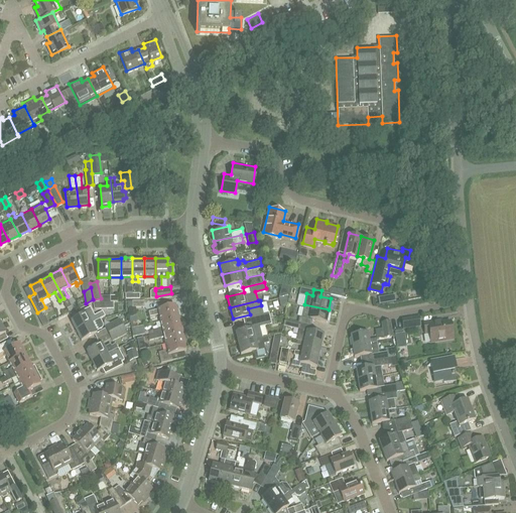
[(160,318),(178,314),(175,302),(149,308),(150,313),(159,311),(160,318)]
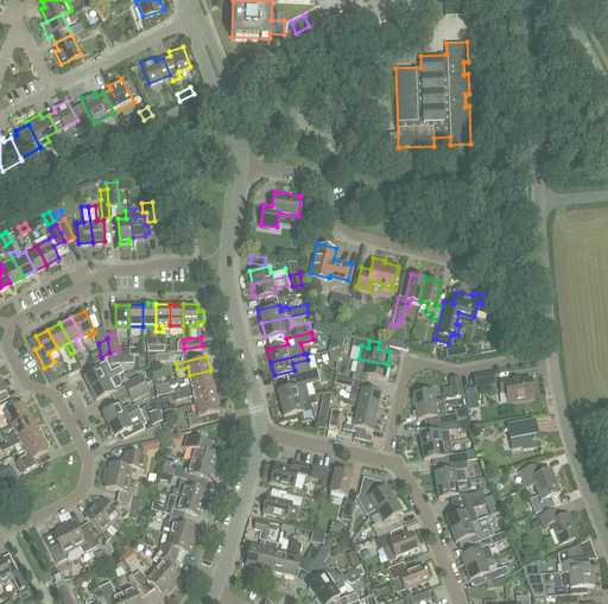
[(96,368),(83,375),(89,386),(116,373),(124,369),(120,364),(112,369),(106,358),(95,364),(96,368)]
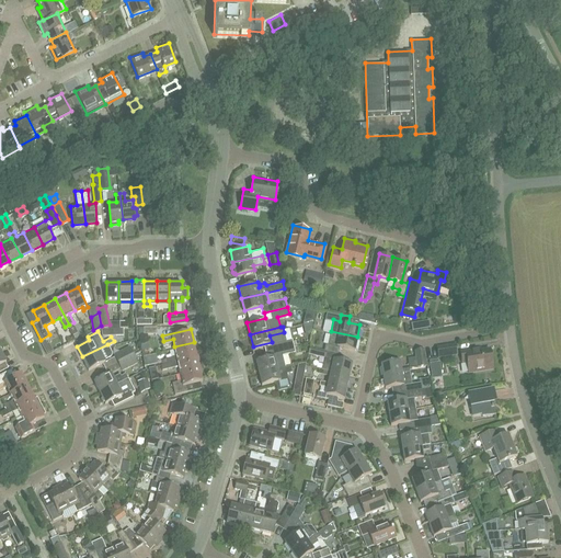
[(357,337),(331,331),(328,342),(325,342),(324,348),(338,351),(339,345),(355,349),(357,337)]
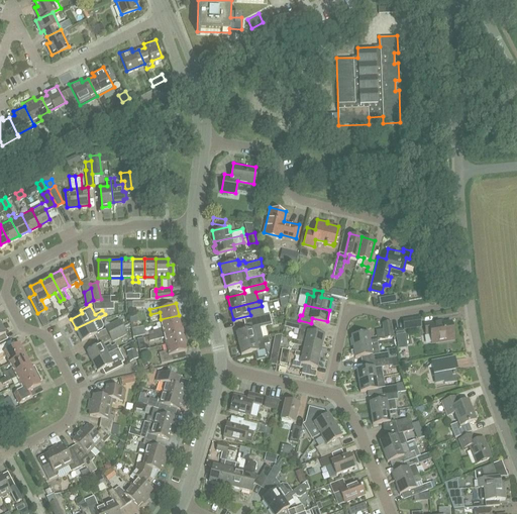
[(256,320),(270,316),(269,310),(254,314),(256,320)]
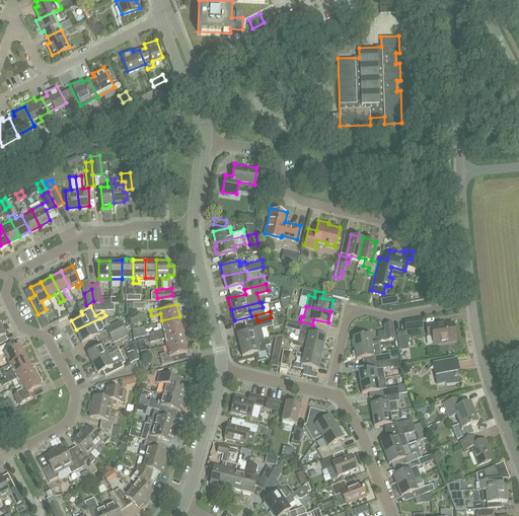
[(155,334),(181,327),(179,316),(161,320),(163,326),(154,328),(155,334)]
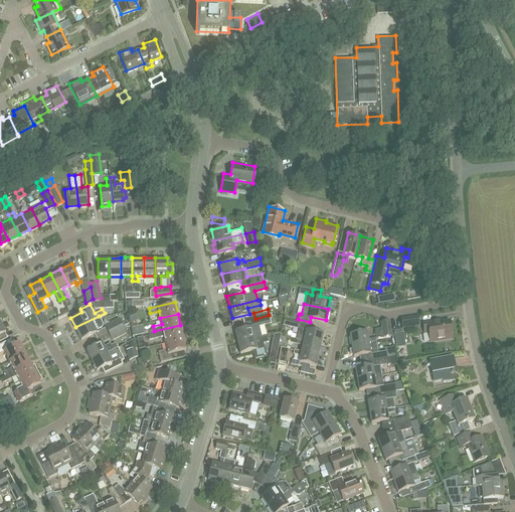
[(237,340),(262,335),(259,324),(277,320),(275,314),(269,315),(255,319),(256,324),(234,330),(237,340)]
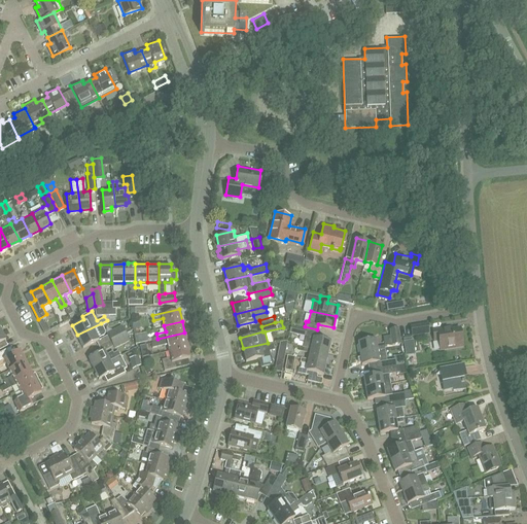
[(412,333),(429,329),(427,321),(411,324),(412,333)]
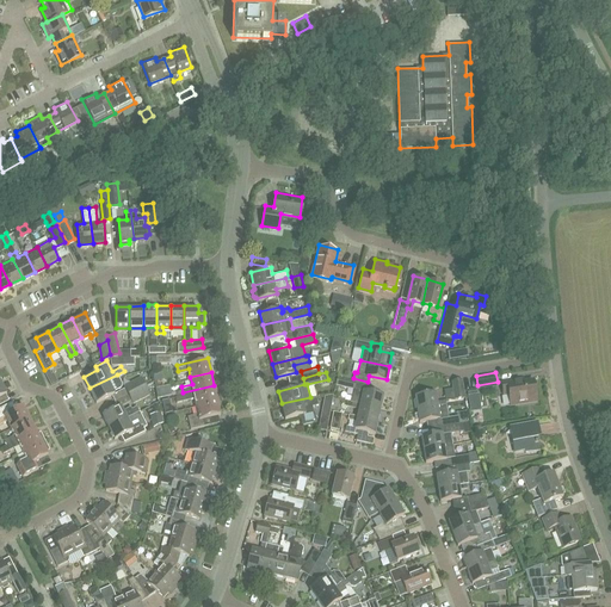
[(121,382),(117,375),(90,388),(96,400),(115,390),(113,388),(118,385),(121,382)]
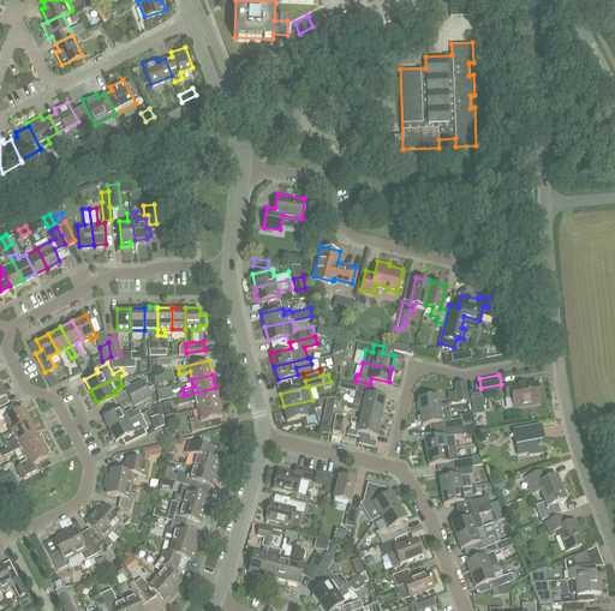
[(129,394),(147,385),(142,377),(125,385),(129,394)]
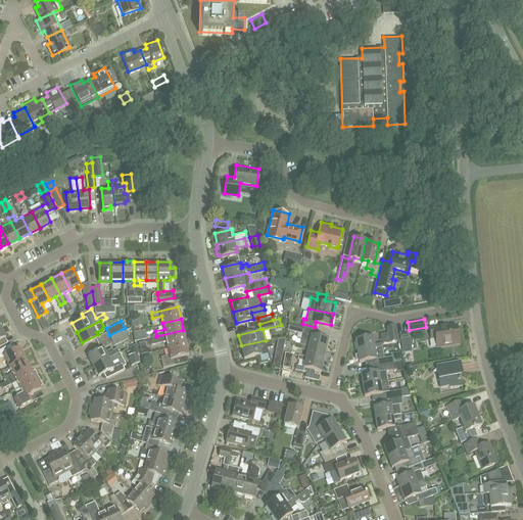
[(326,347),(328,336),(318,334),(319,328),(288,321),(287,328),(302,331),(299,342),(326,347)]
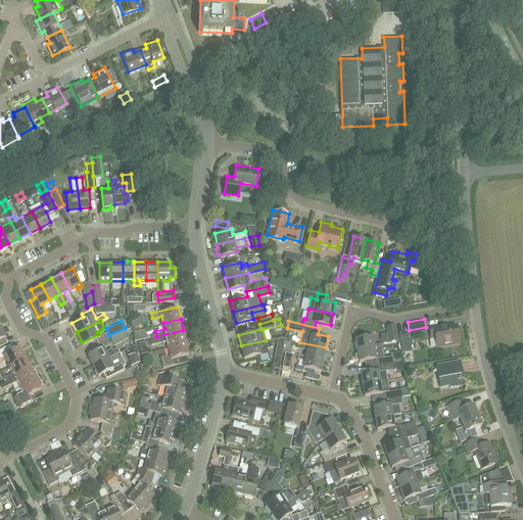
[(388,340),(398,339),(395,323),(386,325),(388,340)]
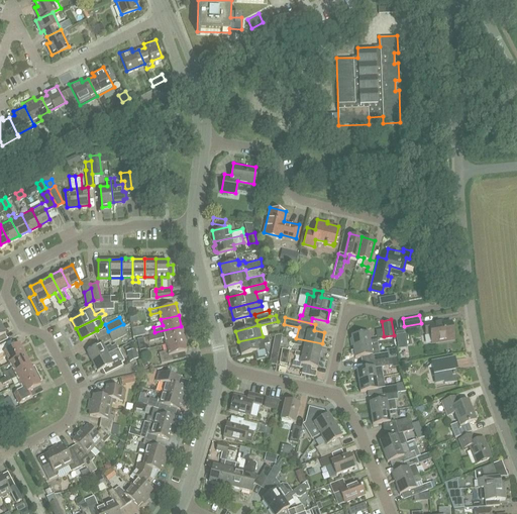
[(432,340),(453,337),(451,320),(437,322),(437,320),(424,322),(426,331),(430,330),(432,340)]
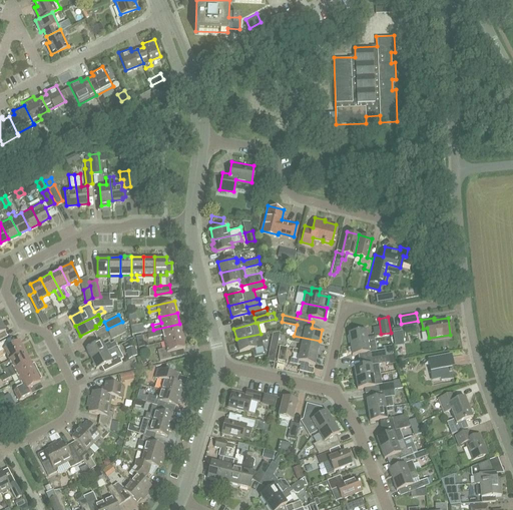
[(122,322),(107,329),(111,337),(126,330),(122,322)]
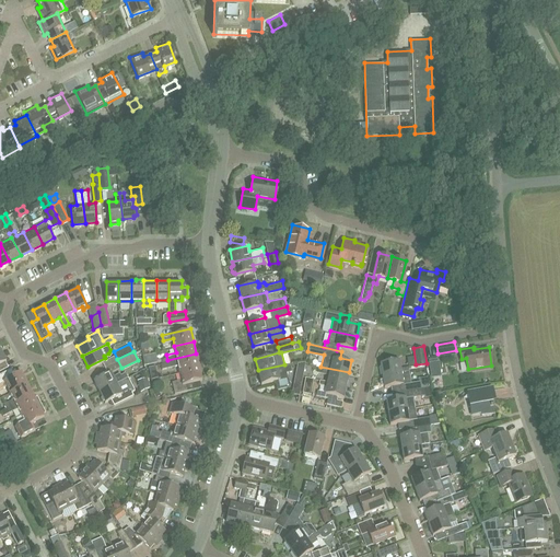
[(181,370),(199,366),(196,354),(167,360),(161,361),(162,367),(178,362),(181,370)]
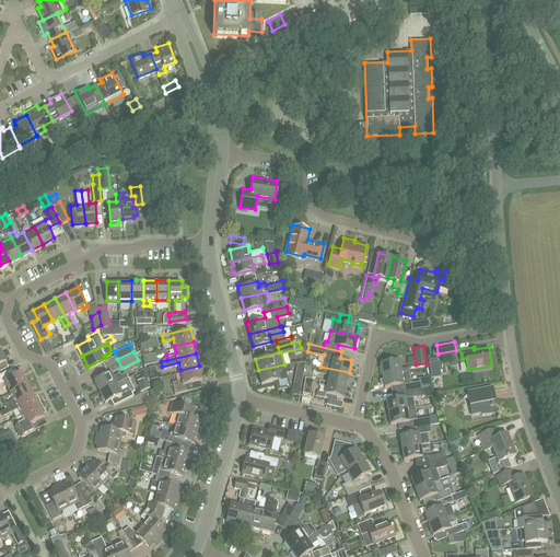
[(382,373),(409,369),(408,364),(400,366),(399,358),(380,361),(382,373)]
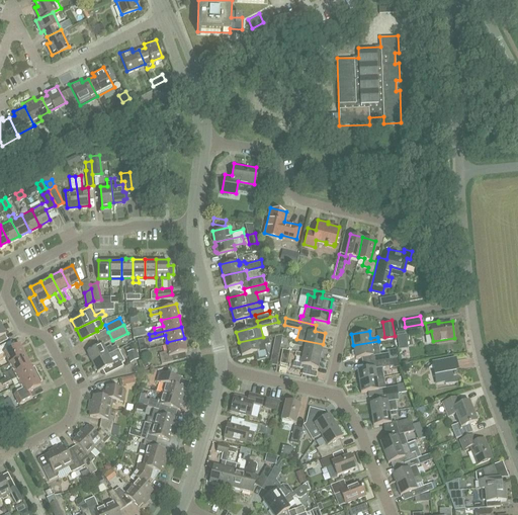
[(275,334),(271,352),(278,354),(282,333),(275,334)]
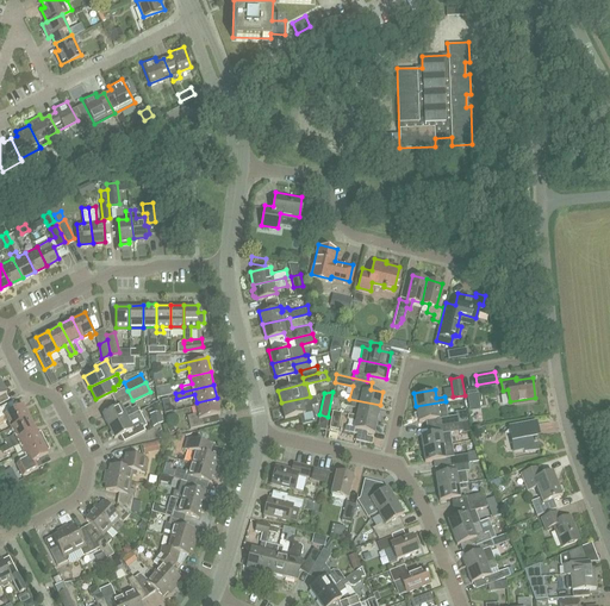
[(316,394),(310,397),(281,403),(285,416),(313,408),(312,404),(318,403),(316,394)]
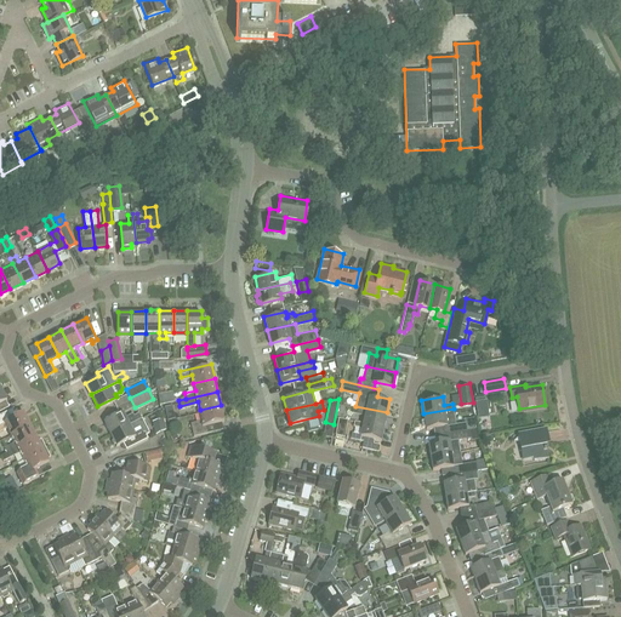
[(221,405),(200,410),(201,417),(191,421),(194,433),(208,430),(206,423),(224,418),(221,405)]
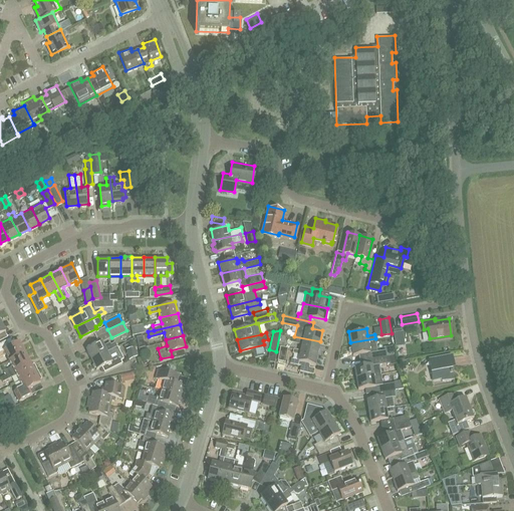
[(302,341),(300,348),(317,352),(320,341),(294,336),(291,335),(290,339),(302,341)]
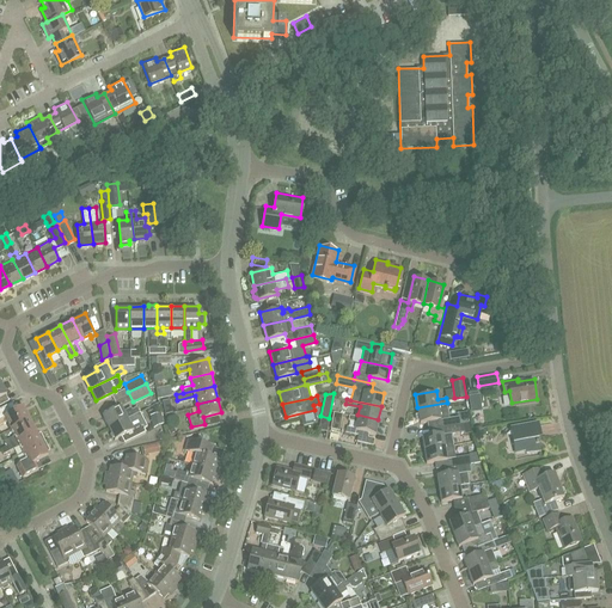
[(460,422),(459,415),(448,416),(447,403),(417,407),(420,421),(442,417),(444,424),(460,422)]
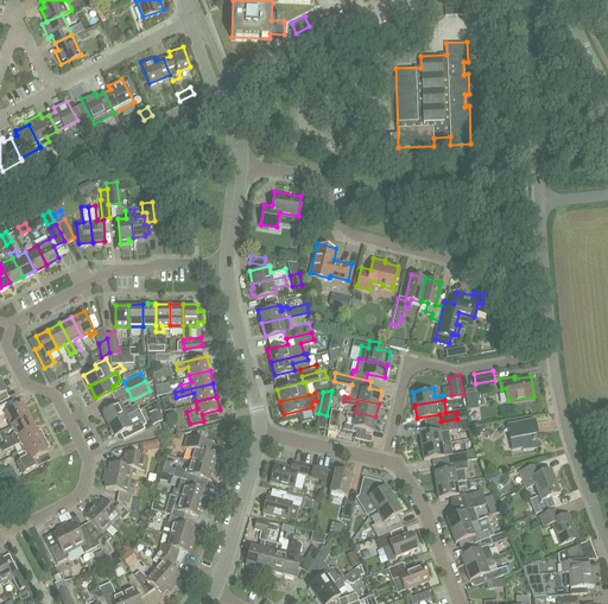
[(0,419),(7,417),(11,423),(30,413),(23,401),(5,411),(1,404),(0,404),(0,419)]
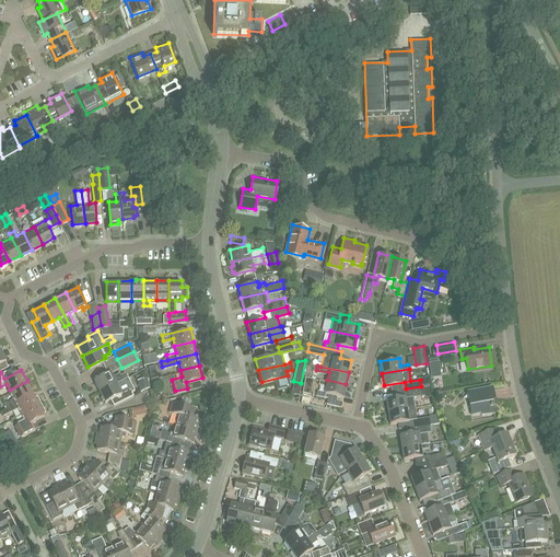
[(94,379),(98,390),(128,375),(126,371),(120,373),(119,371),(113,374),(112,370),(94,379)]
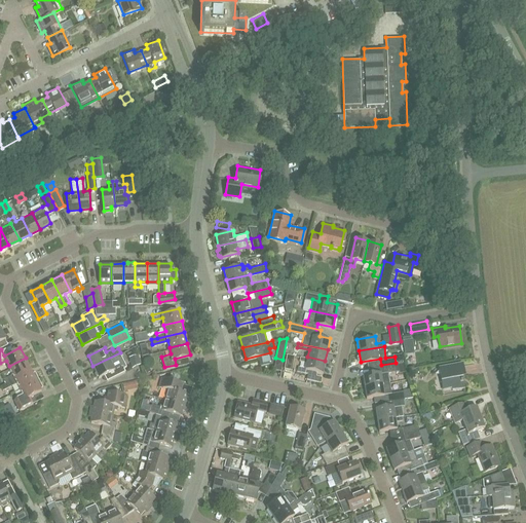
[(120,351),(120,352),(92,366),(98,376),(104,373),(107,378),(125,369),(123,366),(126,365),(120,351)]
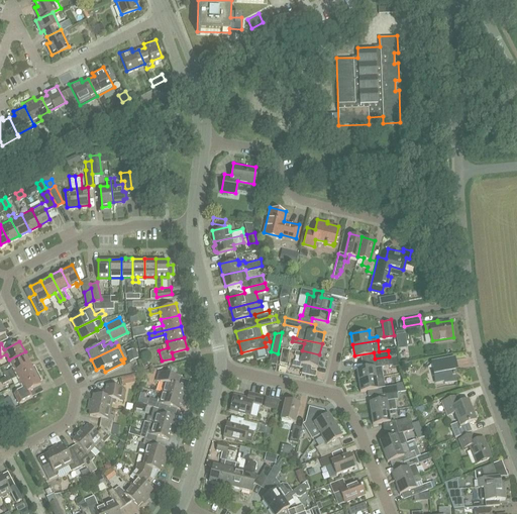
[(136,345),(128,346),(130,355),(138,353),(136,345)]
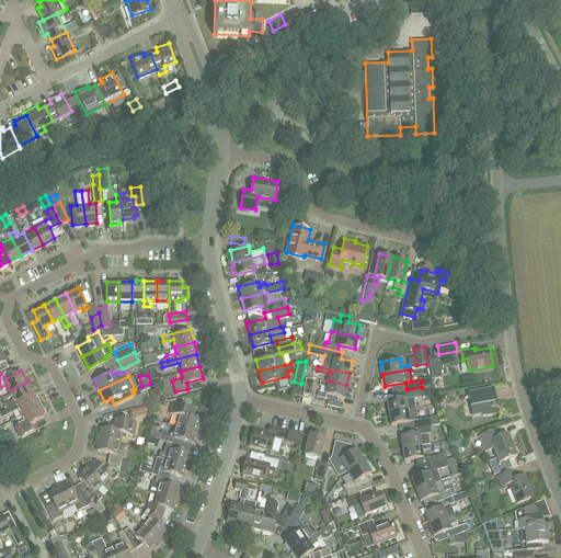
[(311,394),(315,377),(306,376),(302,391),(311,394)]
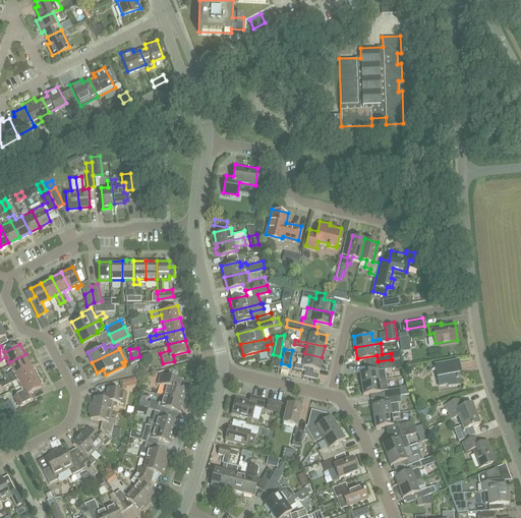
[(320,368),(322,357),(304,353),(297,351),(296,355),(303,357),(302,364),(302,367),(310,369),(311,366),(320,368)]
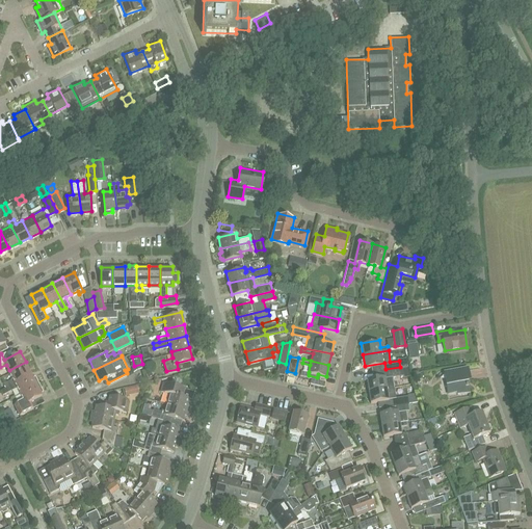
[(4,381),(6,386),(31,372),(26,362),(9,370),(12,377),(4,381)]
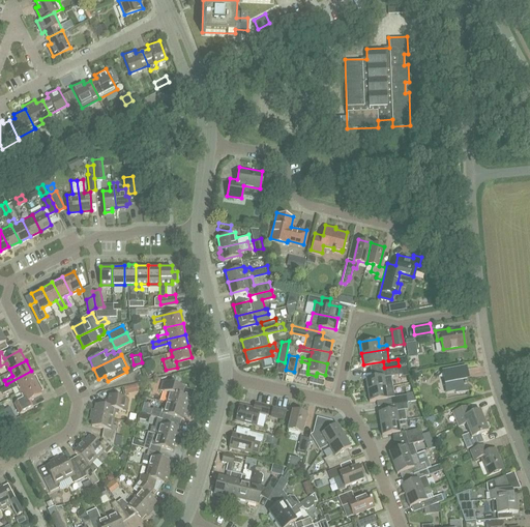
[(401,364),(399,366),(384,368),(385,374),(383,375),(383,374),(365,377),(367,388),(392,384),(390,374),(402,372),(401,364)]
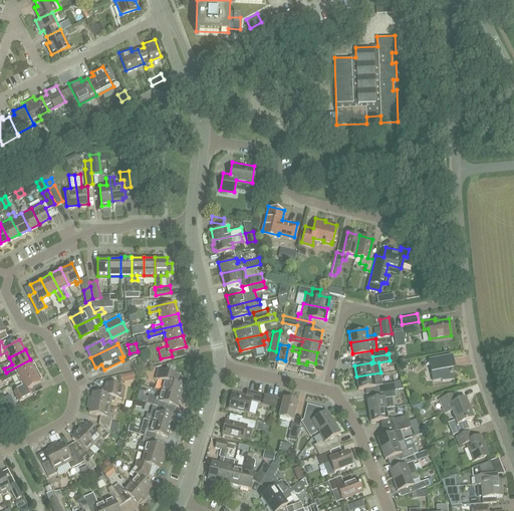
[(450,362),(453,362),(451,354),(430,358),(433,378),(442,377),(442,378),(453,376),(450,362)]
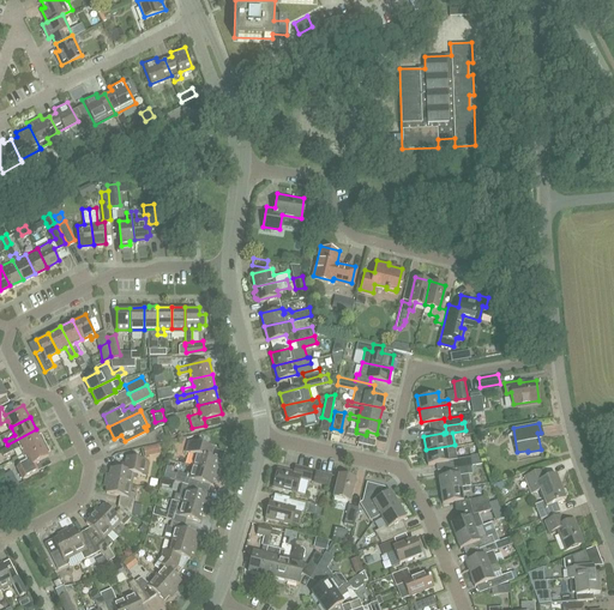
[(41,432),(38,434),(36,429),(7,445),(0,447),(4,453),(19,445),(23,452),(46,440),(41,432)]
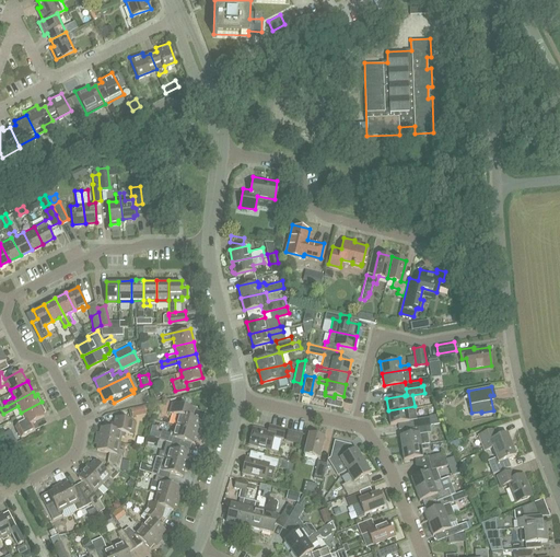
[(175,422),(198,430),(199,424),(197,424),(198,417),(191,416),(195,407),(176,402),(171,401),(168,409),(177,412),(175,422)]
